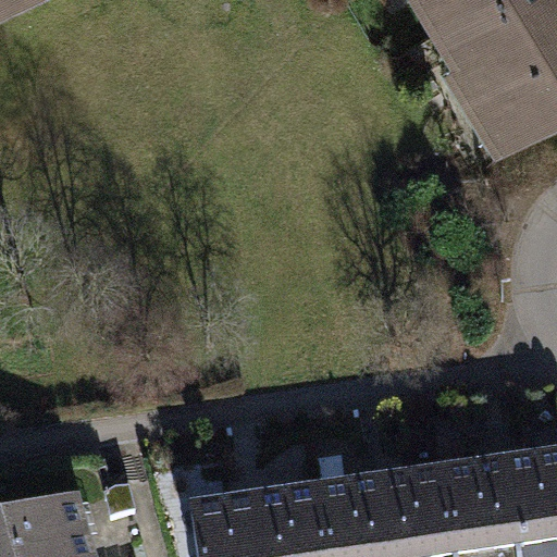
[(556,0),(431,0),(463,53),(468,51),(515,127),(556,101),(556,0)]
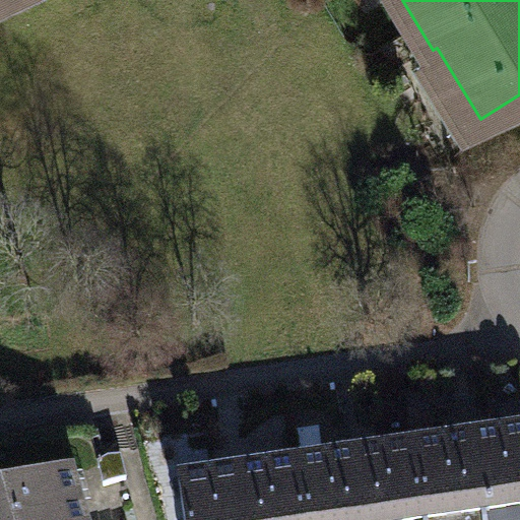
[(483,519),(519,519),(519,433),(473,440),(483,519)]
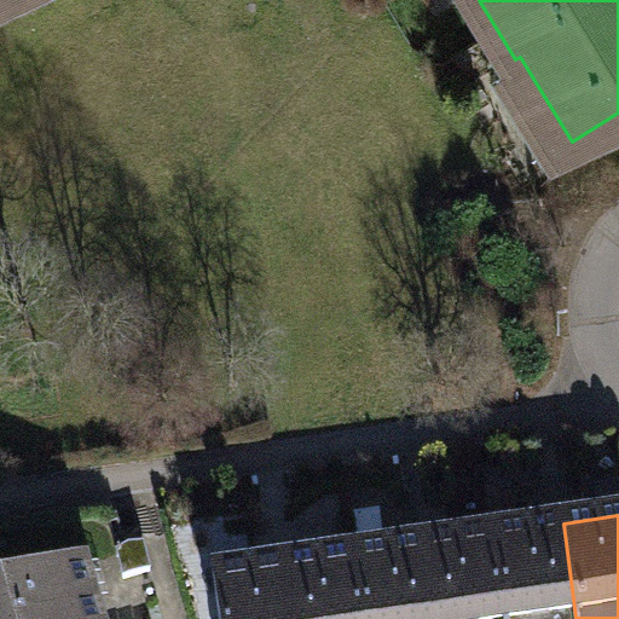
[(505,618),(576,618),(563,524),(495,533),(505,618)]
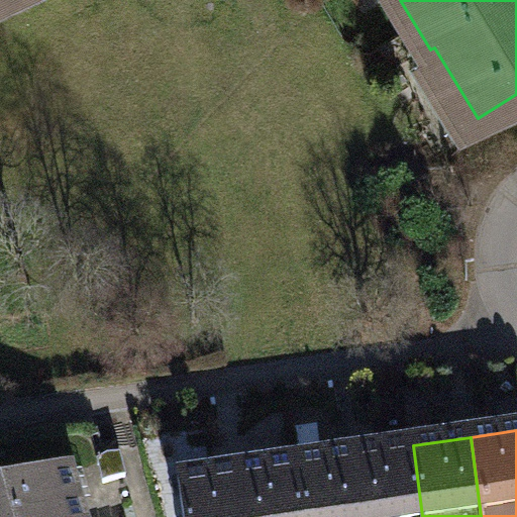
[(363,516),(422,516),(413,445),(354,454),(363,516)]
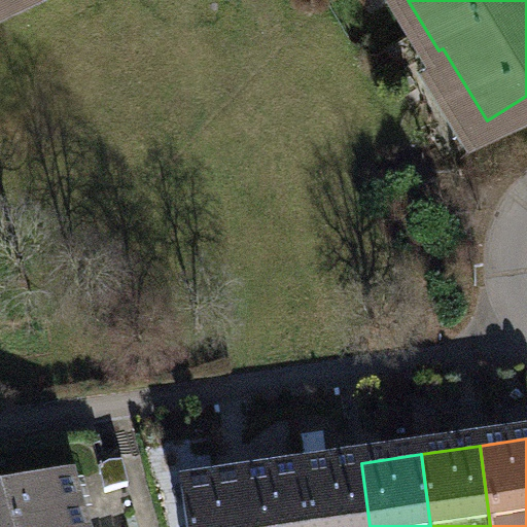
[(310,526),(370,526),(361,463),(303,471),(310,526)]
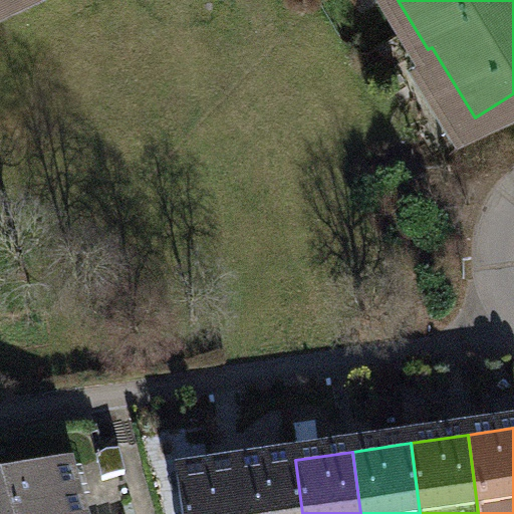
[(119,455),(98,462),(103,480),(125,474),(119,455)]
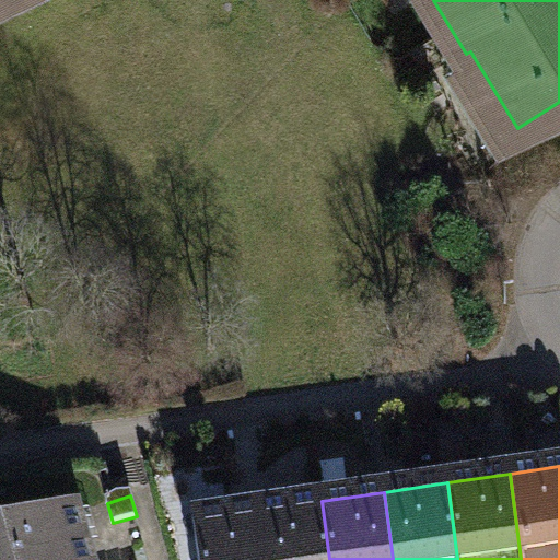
[(265,559),(329,559),(322,501),(258,510),(265,559)]
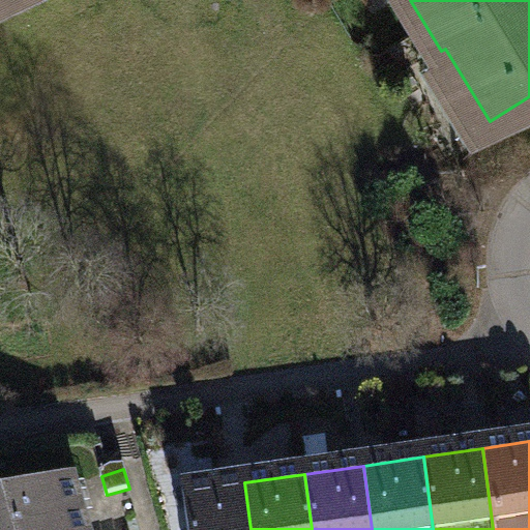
[(188,529),(251,529),(244,482),(184,492),(188,529)]
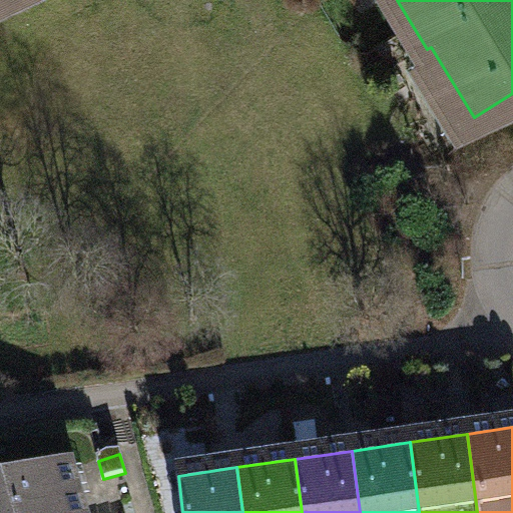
[(84,512),(72,468),(0,488),(0,512),(84,512)]
